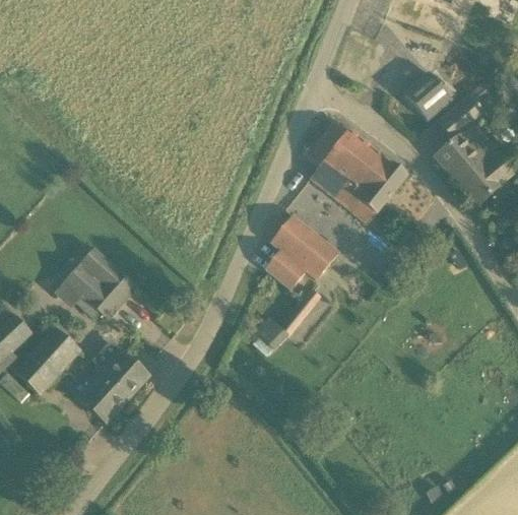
[(452,97),(430,69),(404,90),(428,118),(452,97)]
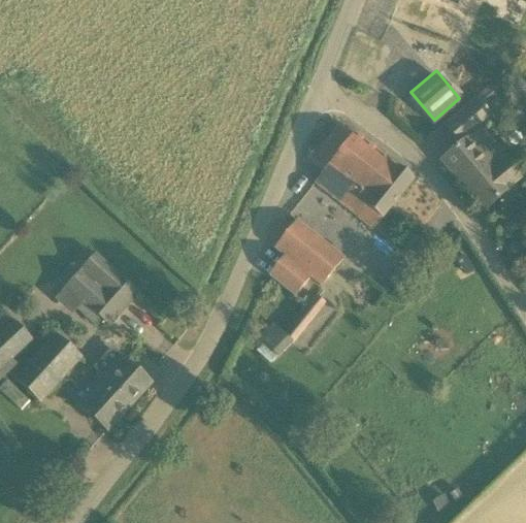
[(505,89),(496,77),(446,121),(460,137),(491,110),(487,105),(505,89)]
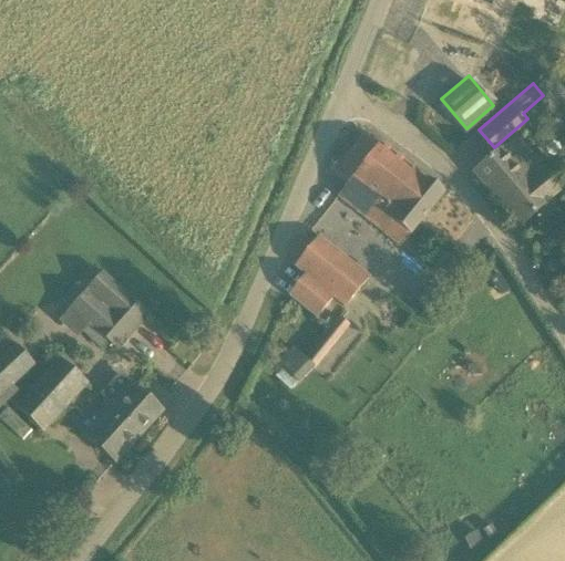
[(349,180),(339,193),(401,242),(412,230),(445,189),(407,159),(381,139),(380,142),(365,130),(334,168),(349,180)]
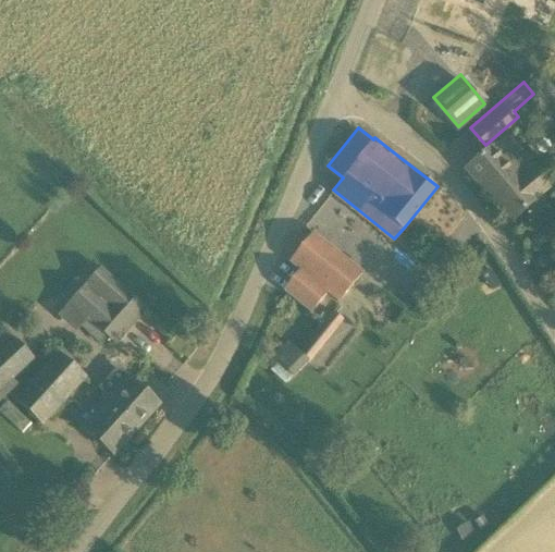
[(513,219),(554,185),(554,181),(539,162),(522,176),(495,143),(468,166),(513,219)]
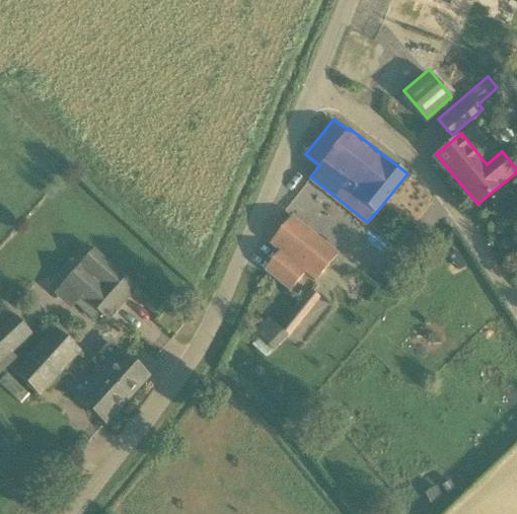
[(281,248),(268,264),(265,268),(291,290),(306,272),(315,279),(338,254),(293,214),(272,241),(281,248)]
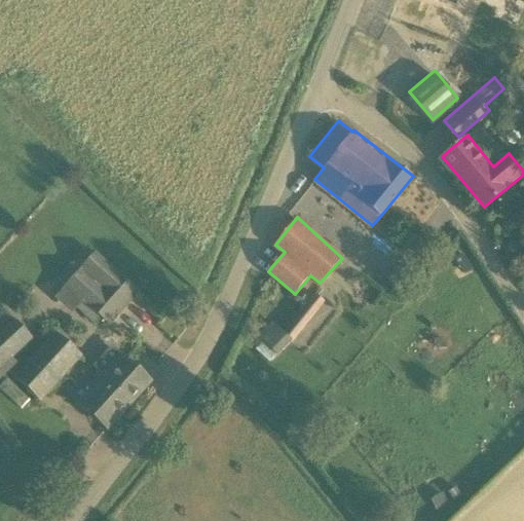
[(140,291),(97,250),(66,285),(110,325),(140,291)]
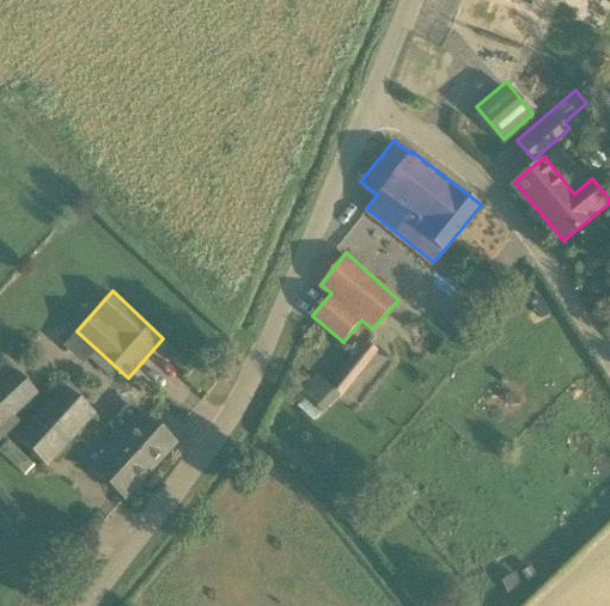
[(302,390),(322,410),(340,393),(341,395),(379,348),(368,340),(331,385),(319,373),(302,390)]
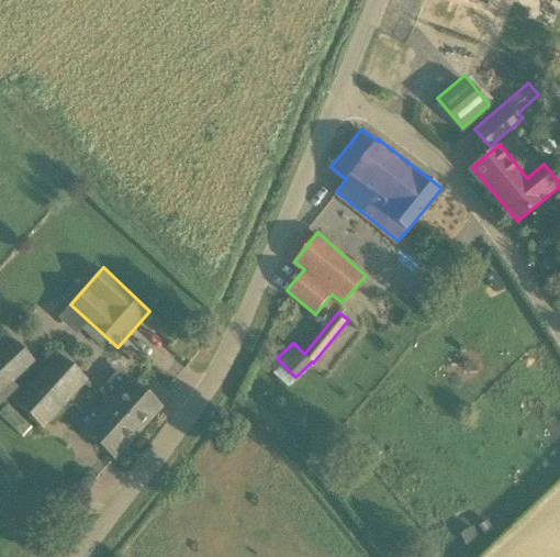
[(0,354),(0,392),(35,360),(15,341),(0,354)]
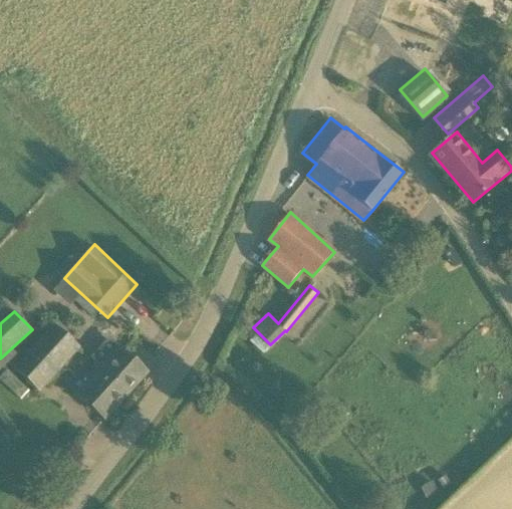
[(47,384),(81,346),(54,322),(21,359),(47,384)]
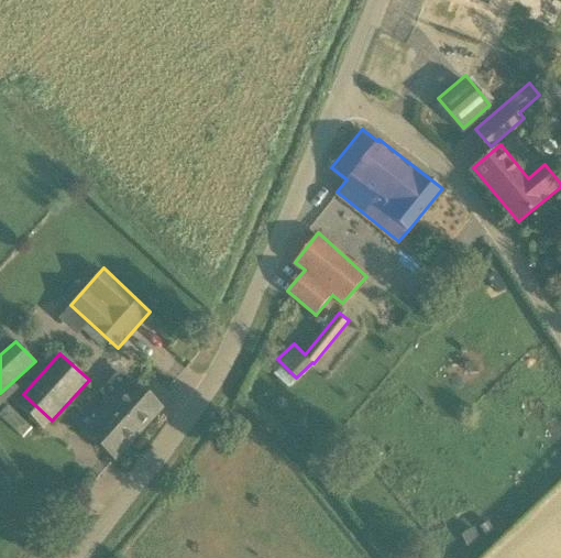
[(163,405),(121,368),(75,419),(116,457),(163,405)]
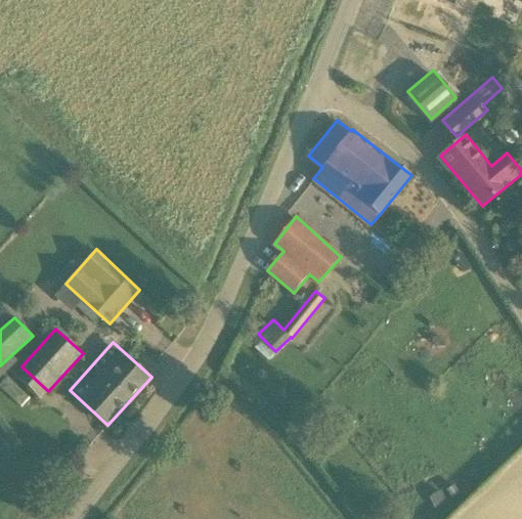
[(461,490),(454,482),(447,488),(453,495),(461,490)]
